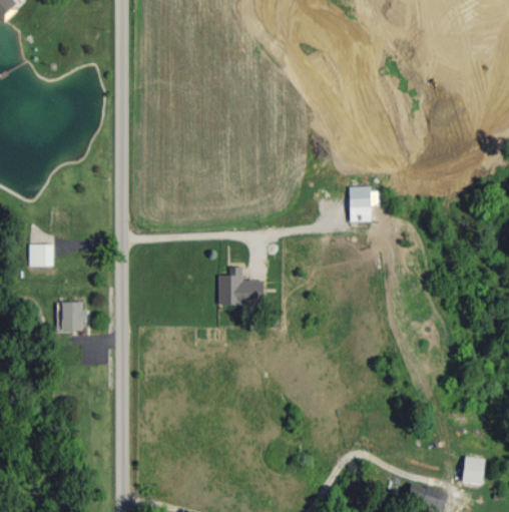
[(371,198),(349,198),(349,221),(371,221),(371,198)]
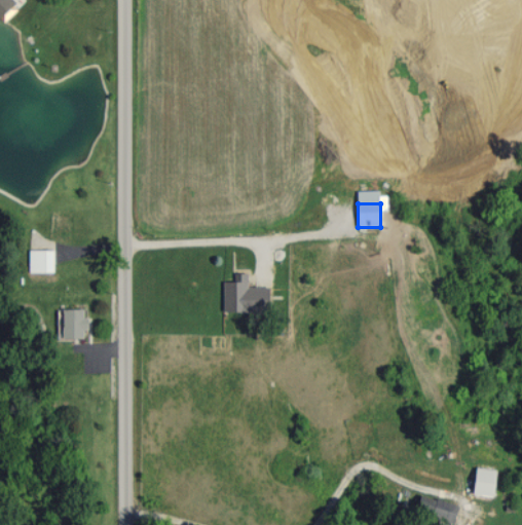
[(56,250),(30,250),(30,273),(56,273),(56,250)]
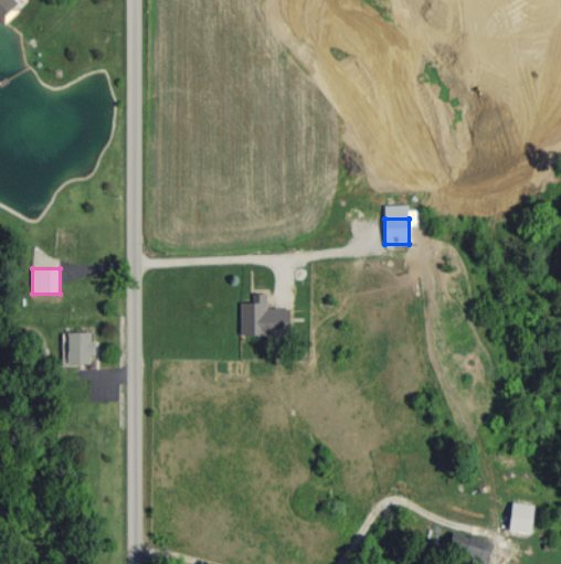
[(242,336),(290,336),(290,310),(268,310),(268,295),(256,295),(256,304),(242,304),(242,336)]
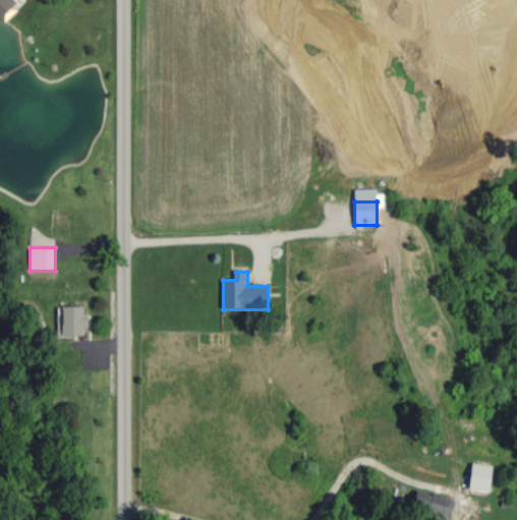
[(87,328),(87,306),(63,306),(63,336),(83,336),(83,328),(87,328)]
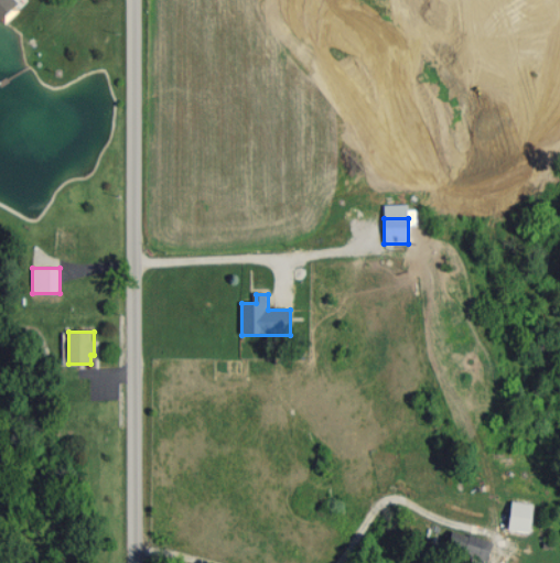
[(507,530),(529,533),(532,505),(510,501),(507,530)]
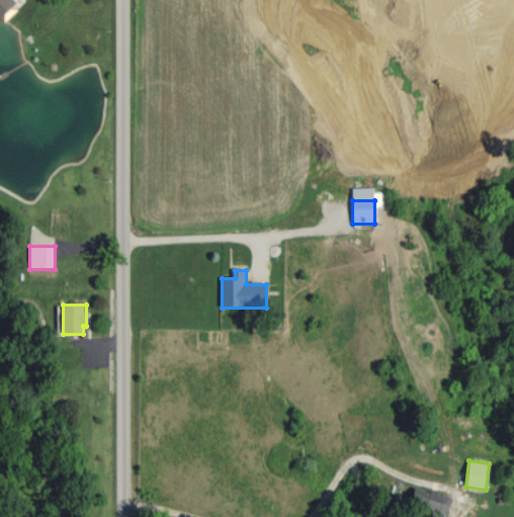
[(448,516),(453,498),(415,488),(410,508),(444,516),(448,516)]
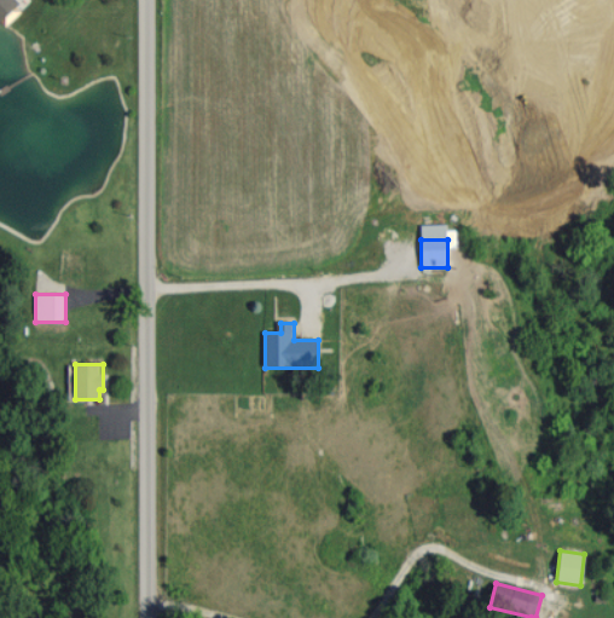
All buildings are outlined.
